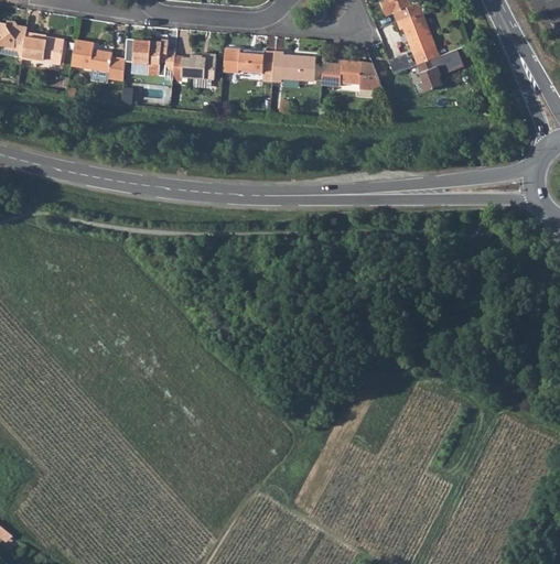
[(384,0),(385,2),(380,4),(385,15),(391,13),(395,22),(420,12),(417,3),(410,7),(407,0),(384,0)]
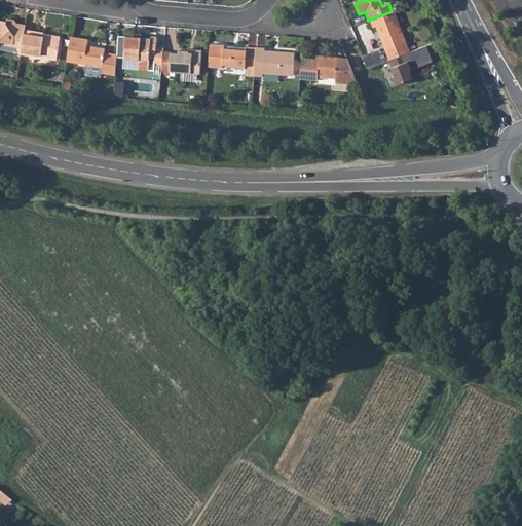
[(392,11),(368,21),(371,28),(374,27),(383,51),(386,60),(403,53),(405,52),(402,44),(404,43),(392,11)]
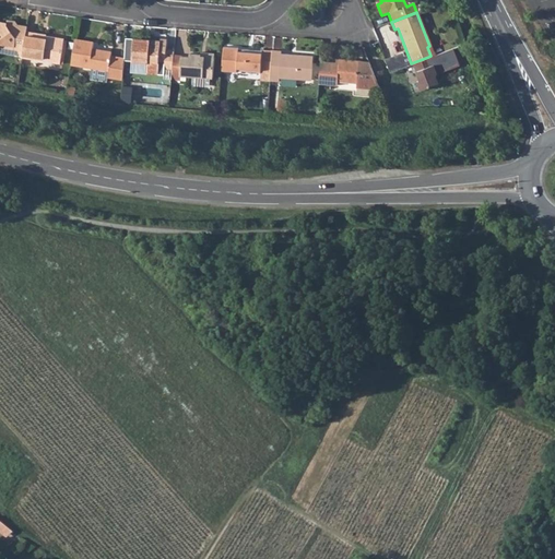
[(15,51),(21,52),(25,31),(25,26),(16,25),(13,20),(6,19),(4,23),(1,26),(0,24),(0,44),(13,46),(15,51)]
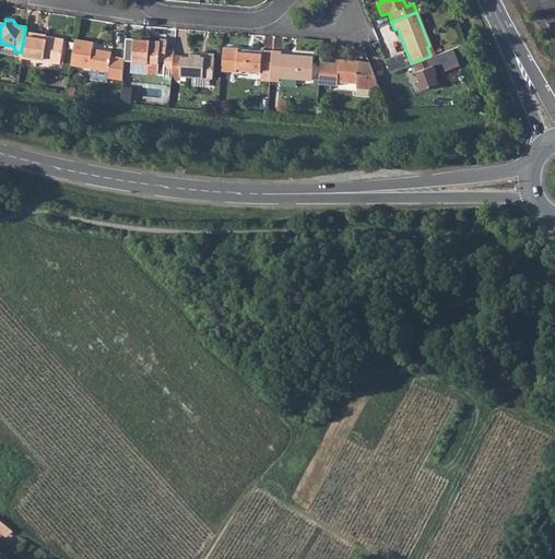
[(21,52),(21,57),(58,63),(62,38),(34,34),(34,32),(25,31),(21,52)]
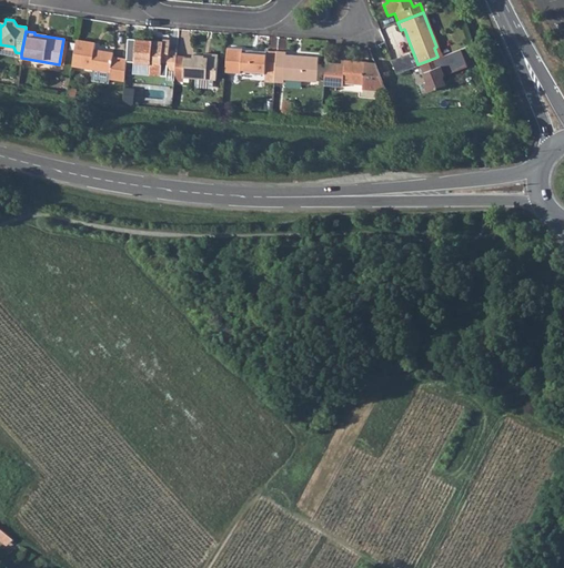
[(76,40),(71,67),(109,72),(112,54),(92,51),(93,43),(76,40)]
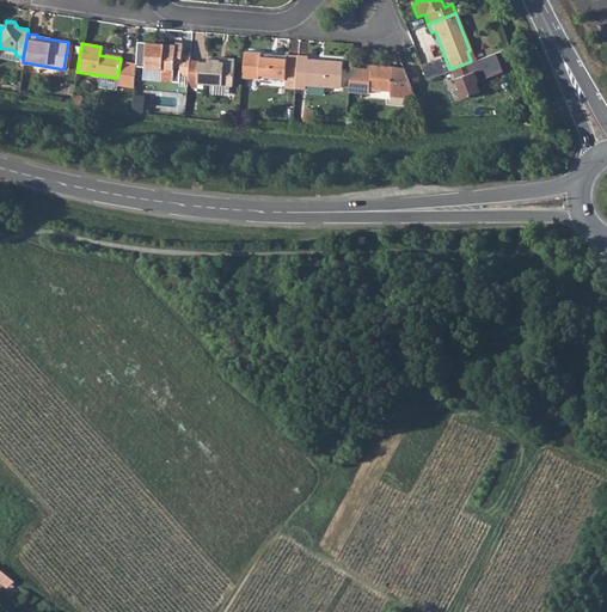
[(178,78),(188,78),(189,62),(189,56),(179,55),(181,47),(145,44),(143,68),(178,71),(178,78)]
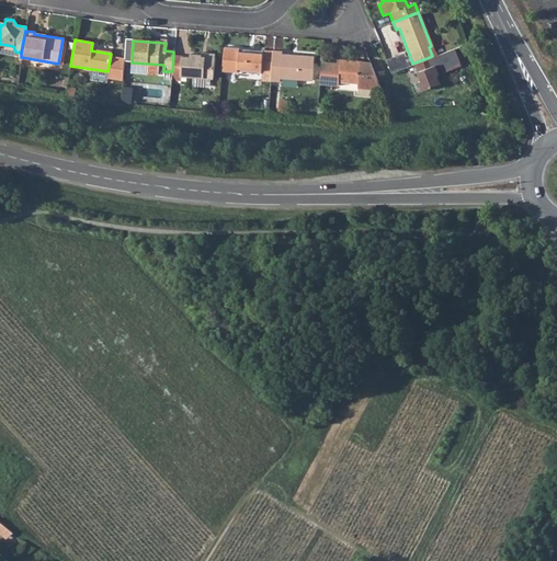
[(227,47),(226,72),(237,73),(237,71),(261,73),(261,71),(271,72),(273,50),(263,49),(263,52),(239,49),(239,48),(227,47)]
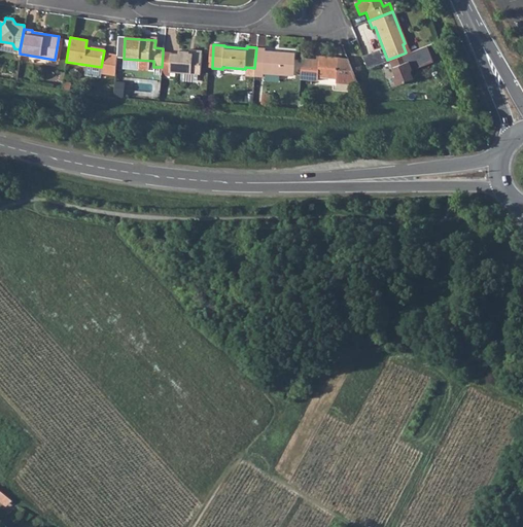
[(254,68),(253,76),(263,76),(263,73),(292,76),(293,53),(265,50),(265,48),(256,47),(254,68)]
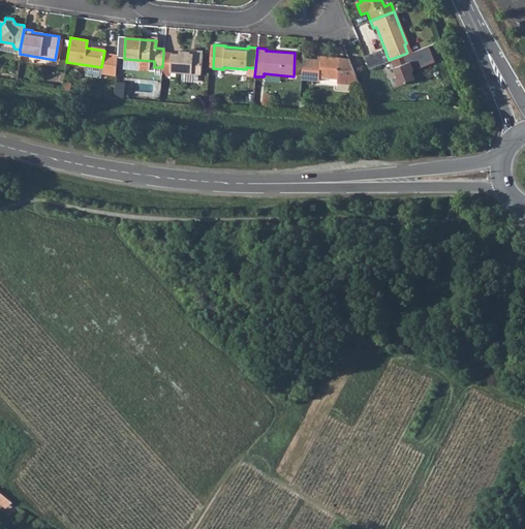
[(362,56),(367,68),(382,62),(384,62),(380,54),(379,50),(362,56)]
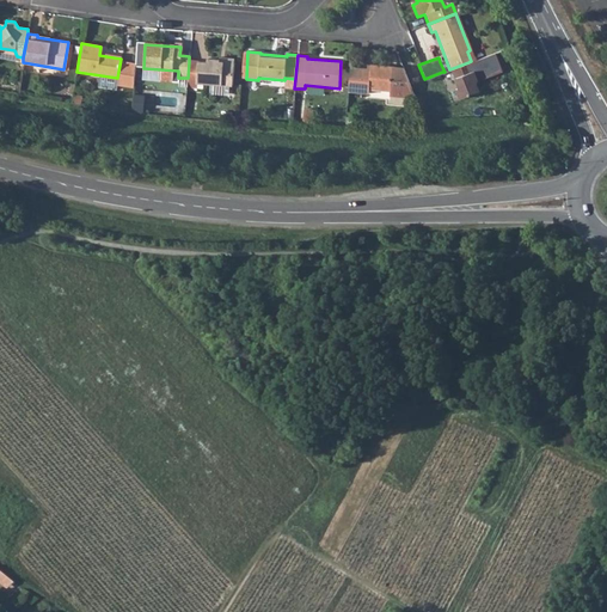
[(188,78),(186,89),(197,89),(197,83),(209,84),(230,85),(232,85),(234,62),(219,61),(219,60),(208,59),(207,62),(189,62),(188,78)]
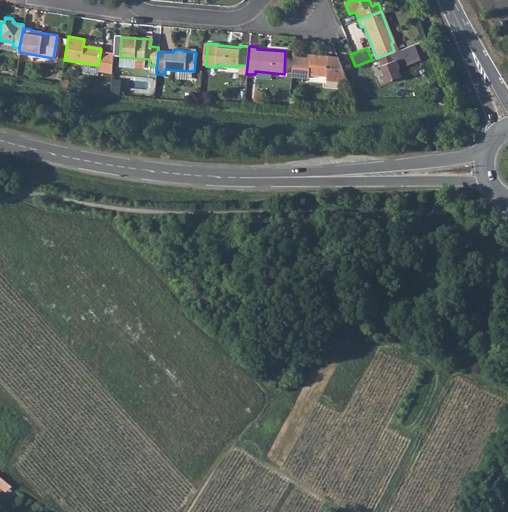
[(392,52),(376,58),(382,73),(379,74),(382,82),(399,75),(396,68),(398,67),(392,52)]
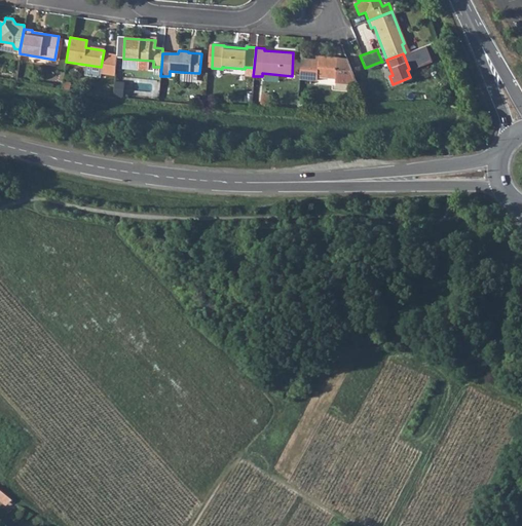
[(319,60),(301,58),(299,79),(317,81),(317,75),(334,77),(334,82),(355,84),(353,80),(345,59),(337,58),(319,57),(319,60)]
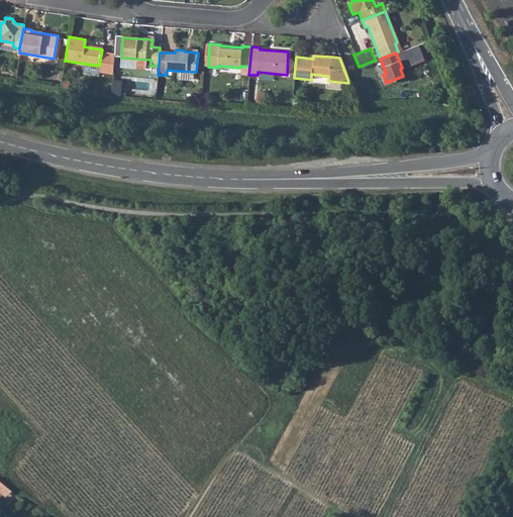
[(193,79),(194,72),(177,71),(177,78),(193,79)]
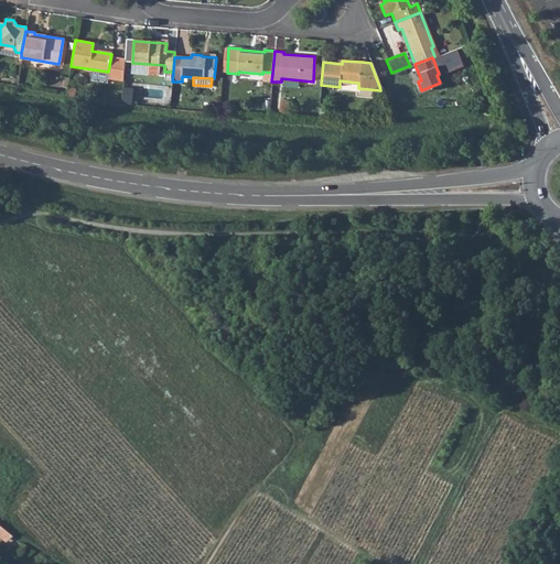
[(376,328),(370,332),(380,350),(385,347),(376,328)]
